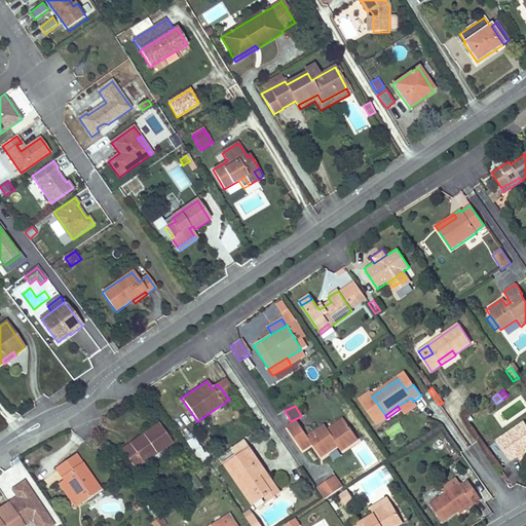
[(330,434),(328,430),(324,425),(307,437),(296,420),(286,428),(303,452),(312,446),(321,458),(337,447),(340,452),(358,441),(345,423),(330,434)]
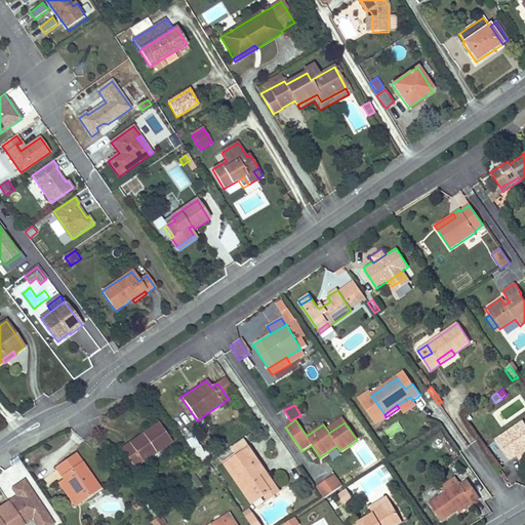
[(342,419),(327,430),(329,433),(345,422),(342,419)]
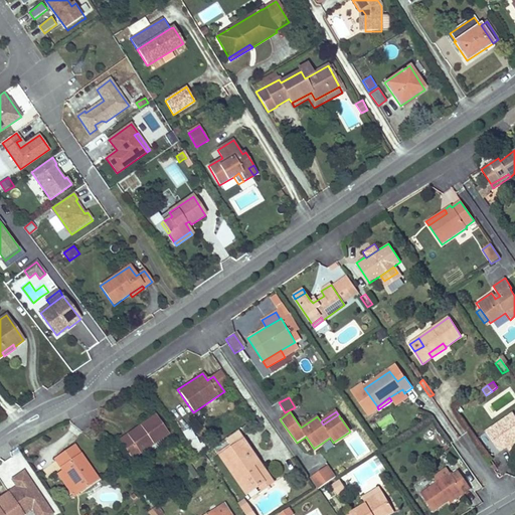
[(499,452),(506,447),(505,446),(514,439),(514,441),(514,440),(514,416),(513,412),(486,432),(499,452)]
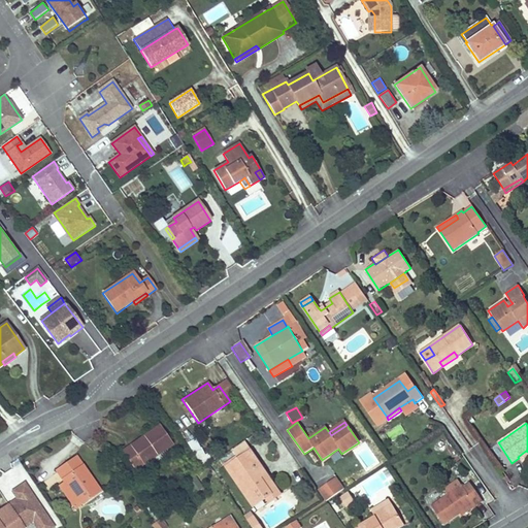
[(133,451),(130,446),(122,451),(135,470),(172,444),(159,426),(143,436),(146,441),(133,451)]
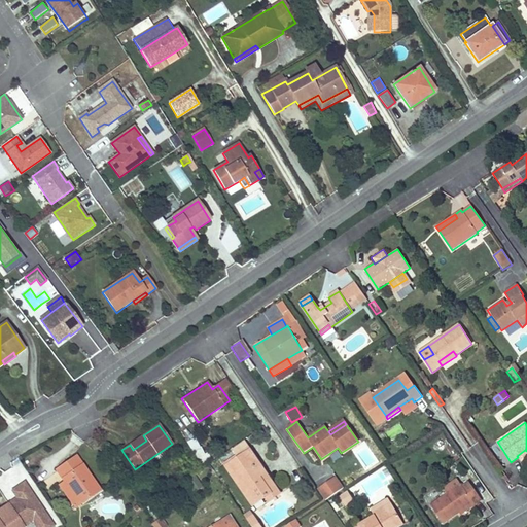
[(143,435),(130,445),(133,450),(146,441),(143,435)]
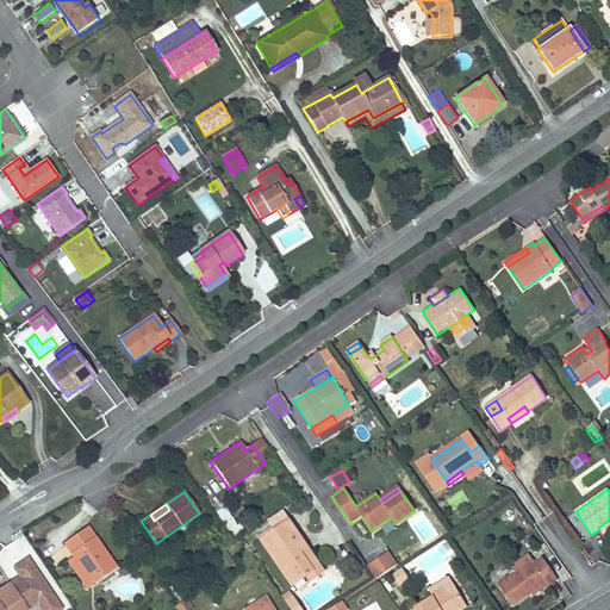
[(271,521),(275,528),(288,520),(282,512),(271,521)]
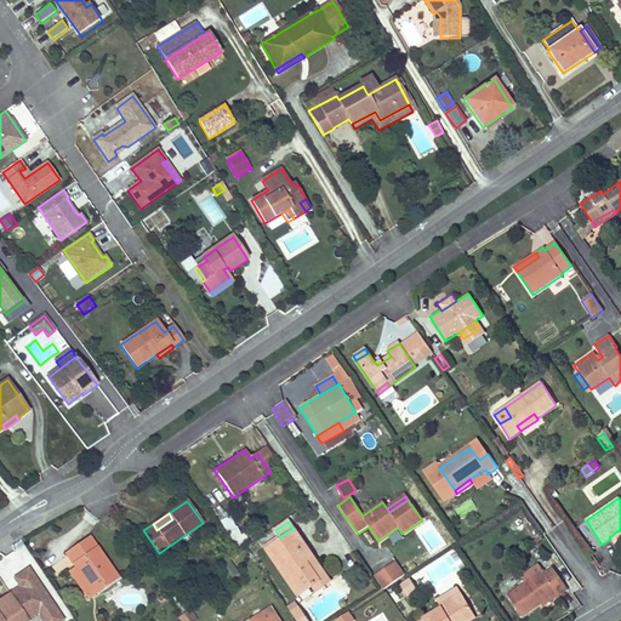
[(283,542),(267,552),(298,598),(313,587),(320,582),(306,563),(313,558),(294,529),(280,537),(283,542)]
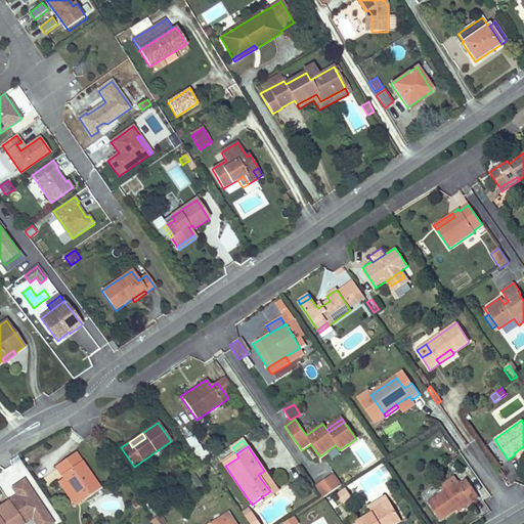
[(514,453),(515,454),(517,459),(523,453),(523,448),(523,446),(514,453)]
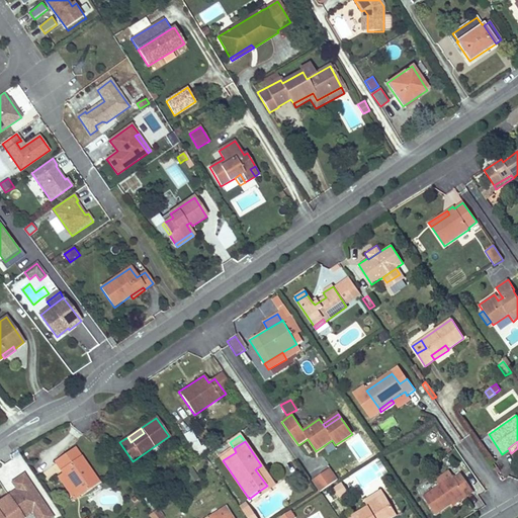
[(234,448),(221,457),(223,460),(236,452),(234,448)]
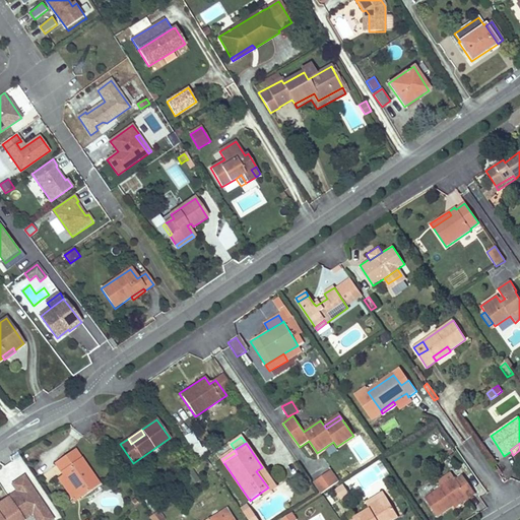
[(55,464),(63,475),(77,498),(98,484),(74,451),(55,464)]
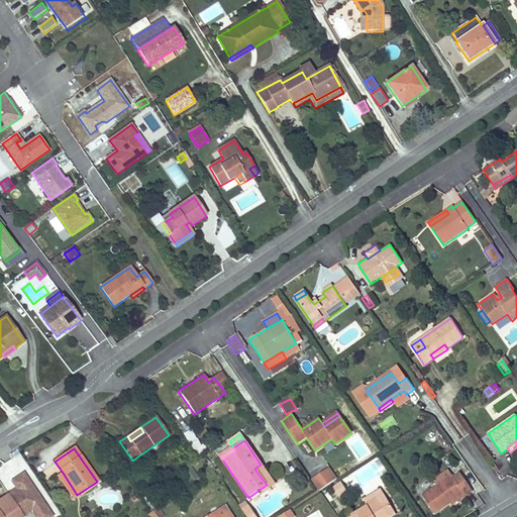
[(492,462),(489,463),(501,481),(503,479),(492,462)]
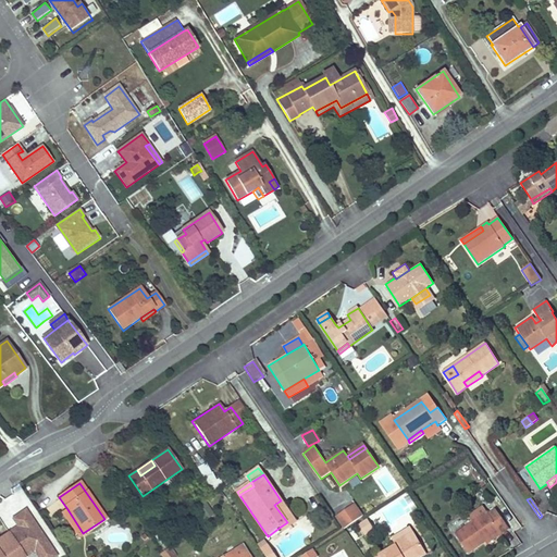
[(287,522),(281,527),(283,531),(296,522),(281,500),(274,505),(287,522)]
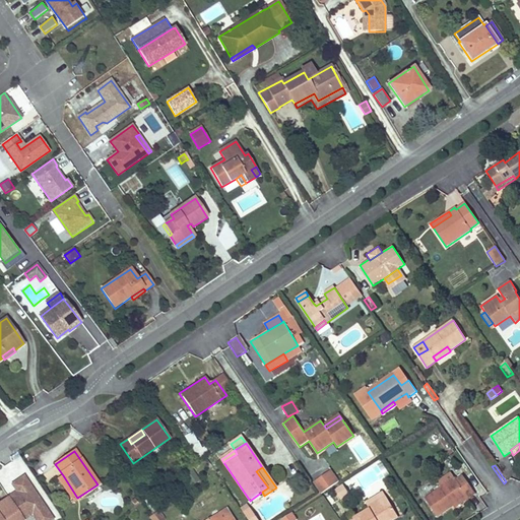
[(339,481),(331,470),(314,483),(322,494),(339,481)]
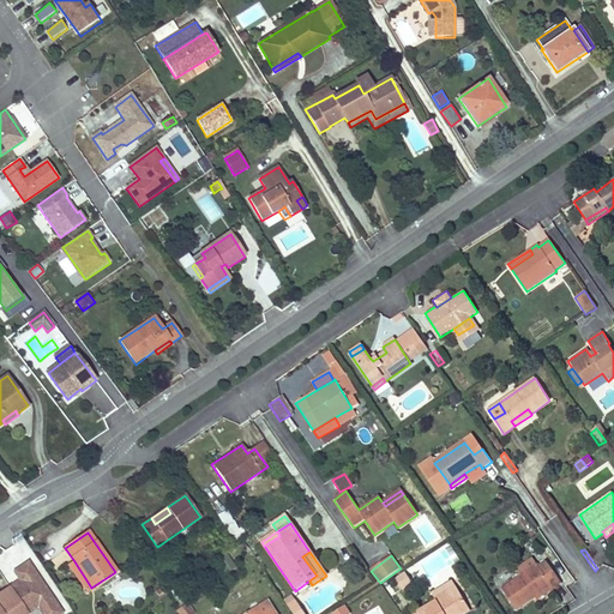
[(521,576),(536,565),(531,558),(516,570),(521,576)]
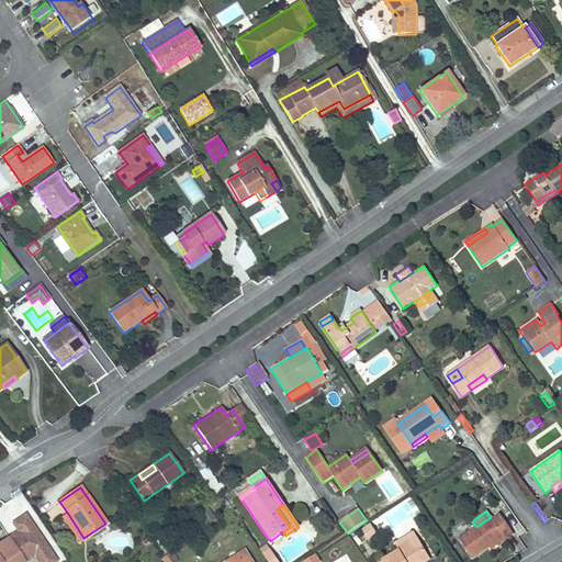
[(59,561),(27,514),(12,524),(18,532),(11,537),(29,561),(35,557),(37,561),(59,561)]
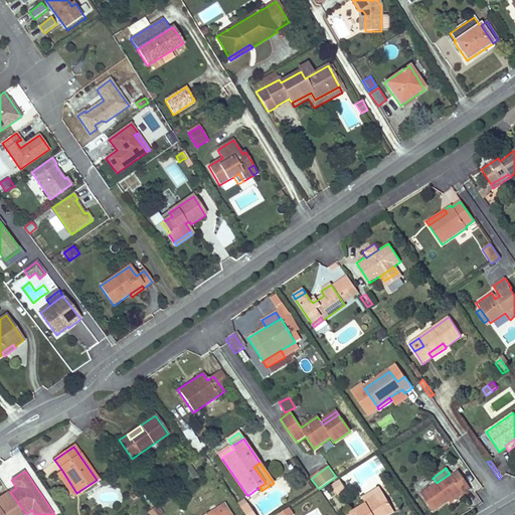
[(76,493),(62,471),(56,474),(71,496),(76,493)]
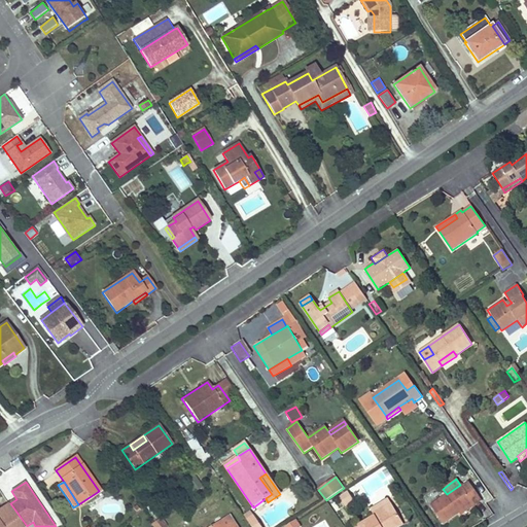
[(443,524),(458,513),(480,497),(469,483),(462,487),(460,485),(447,494),(430,506),(443,524)]
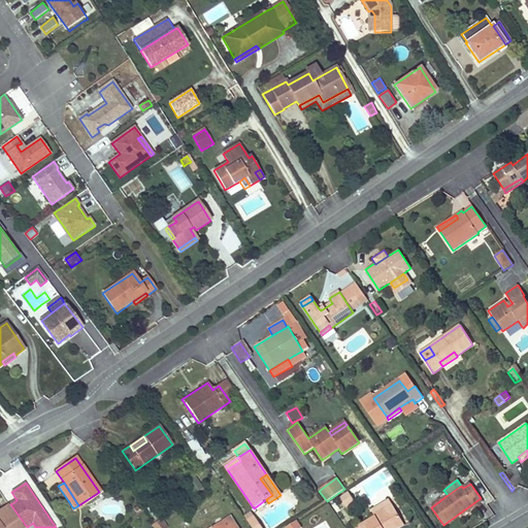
[(356,504),(349,493),(340,498),(347,509),(356,504)]
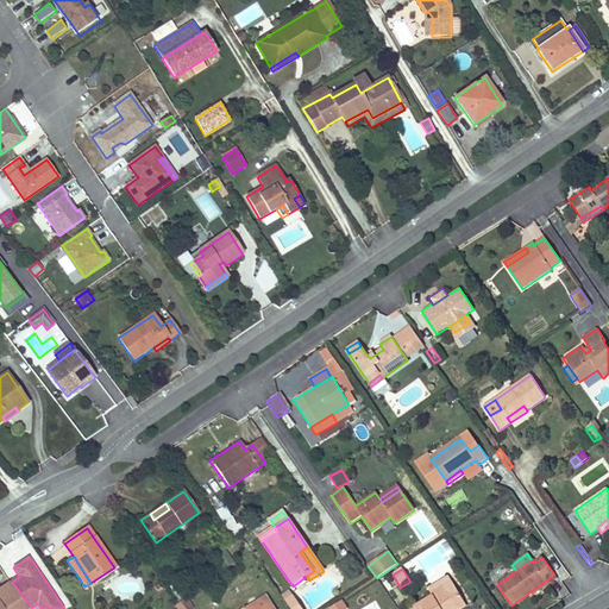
[(554,575),(529,592),(532,595),(557,578),(554,575)]
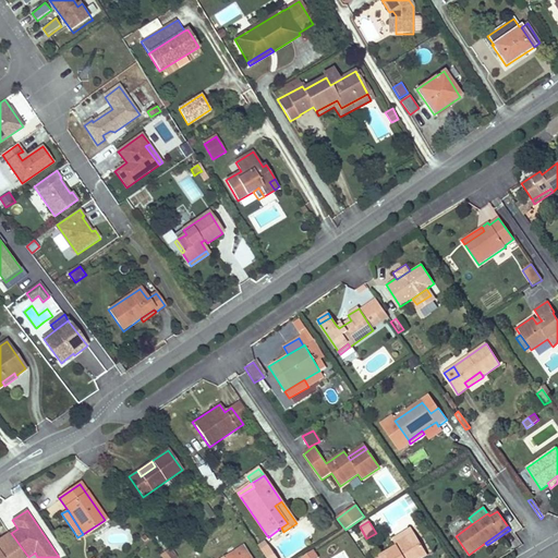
[(390,540),(393,545),(413,534),(410,528),(390,540)]
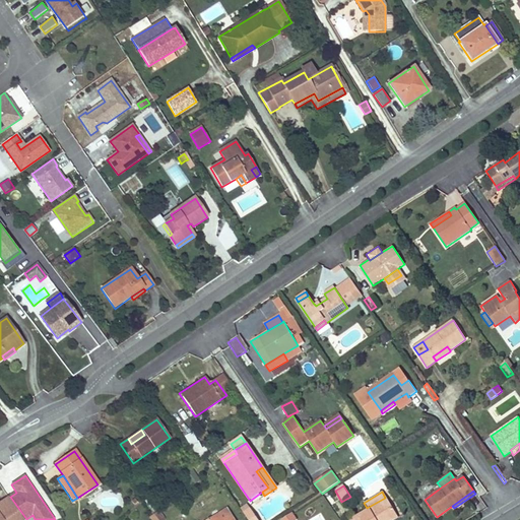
[(0,519),(23,519),(8,498),(0,503),(0,519)]
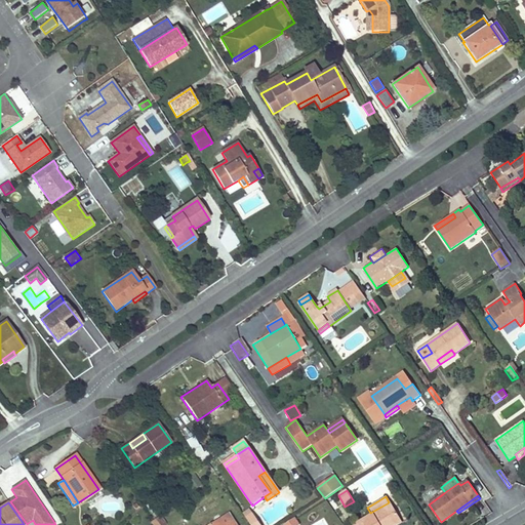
[(371,515),(356,523),(357,524),(387,524),(399,518),(389,502),(370,513),(371,515)]
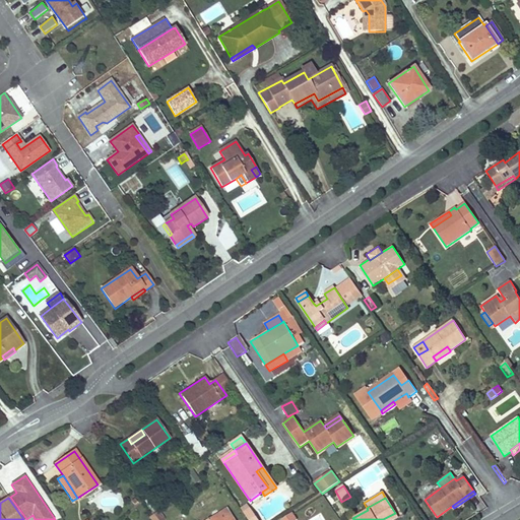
[(257,519),(247,504),(240,508),(248,519),(257,519)]
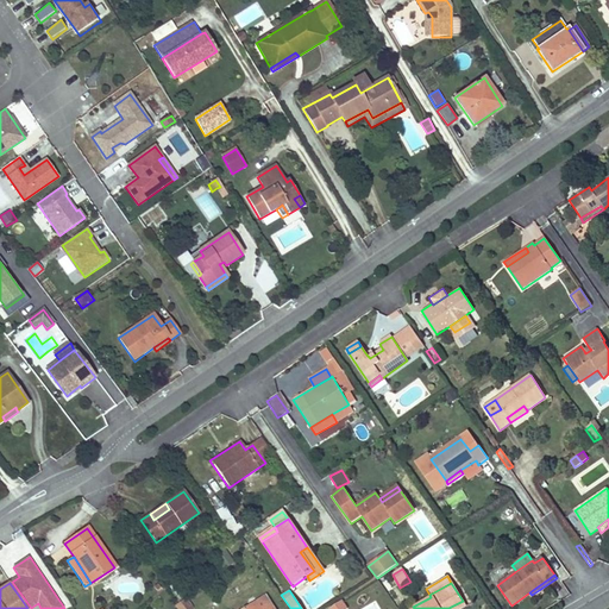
[(183,598),(179,602),(183,608),(190,608),(183,598)]
